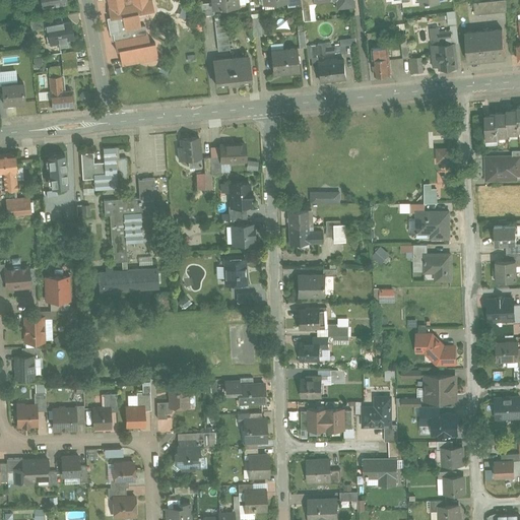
[(109,0),(111,6),(109,7),(111,17),(117,16),(124,14),(126,28),(139,26),(142,26),(139,12),(154,9),(152,0),(109,0)]
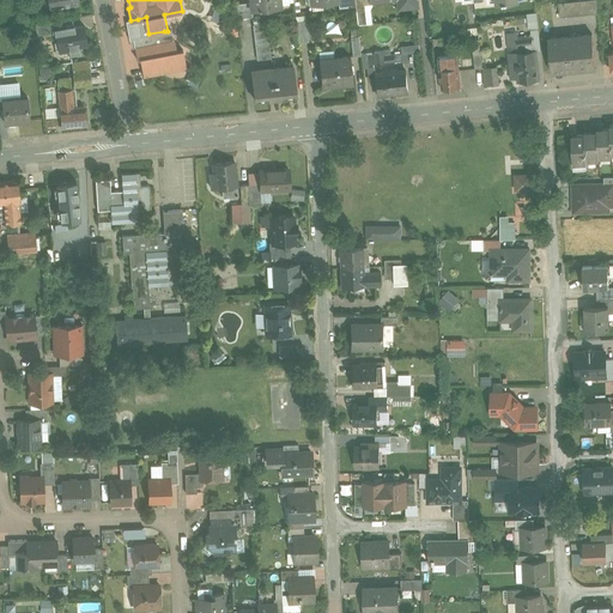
[(279,0),(250,0),(252,2),(253,10),(280,6),(279,0)]
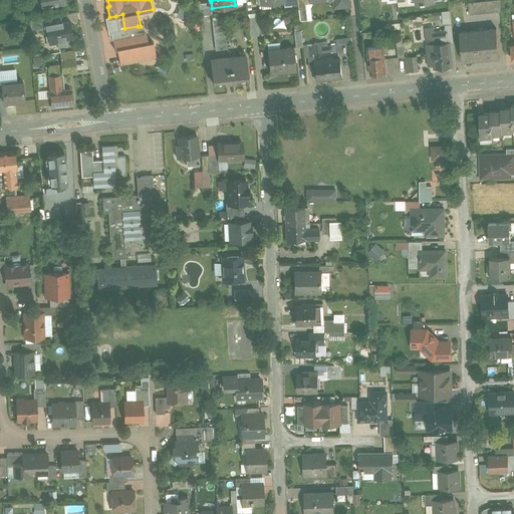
[(305,0),(298,0),(298,4),(299,8),(306,7),(305,1),(305,0)]
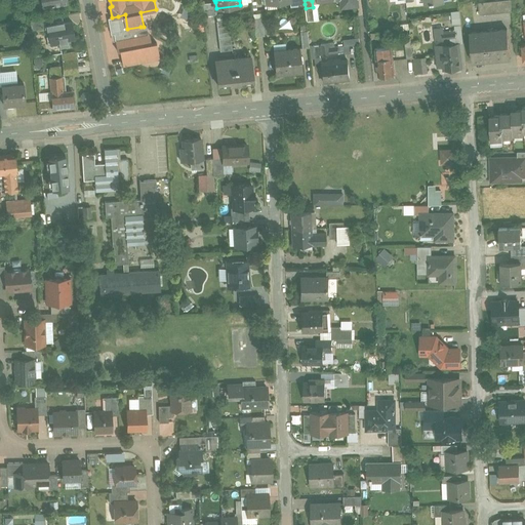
[(511,0),(498,0),(479,2),(480,14),(513,11),(511,0)]
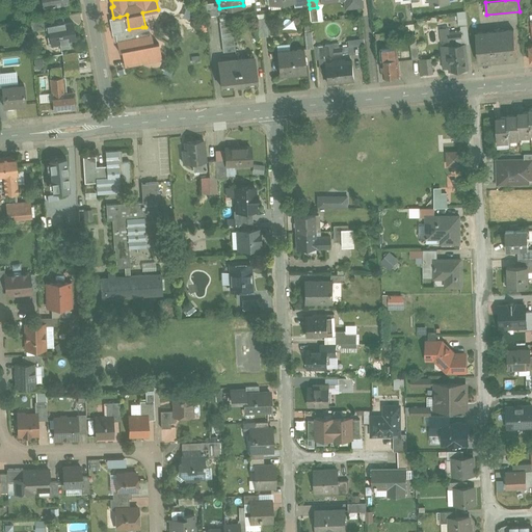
[(212,3),(205,3),(206,16),(213,15),(212,3)]
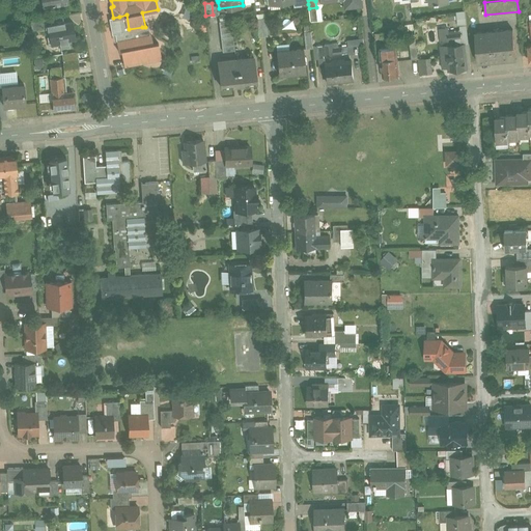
[(454,11),(455,26),(465,24),(463,10),(454,11)]
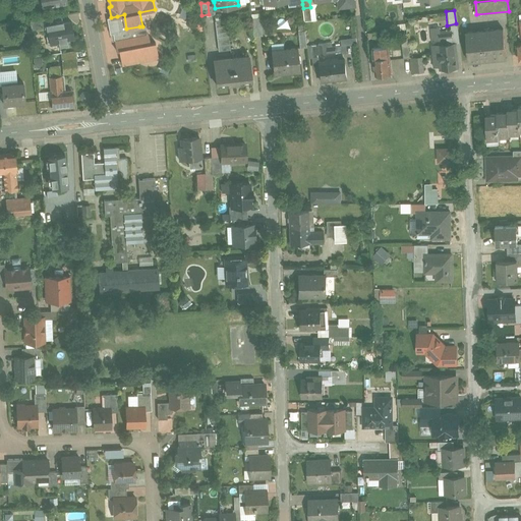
[(124,14),(117,16),(119,32),(113,33),(116,48),(120,48),(123,65),(160,58),(157,41),(151,42),(150,35),(141,37),(139,26),(126,29),(124,14)]
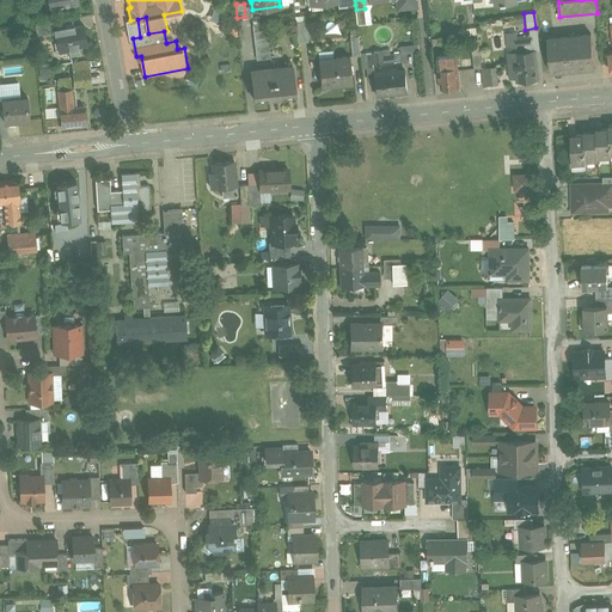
[(54,20),(36,24),(38,36),(55,32),(54,20)]
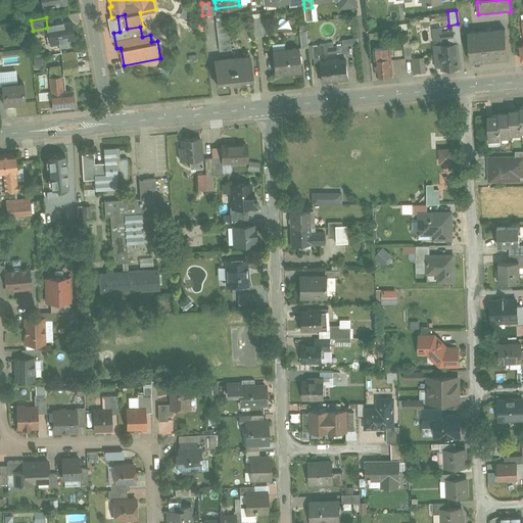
[(263,17),(253,18),(255,36),(264,35),(263,17)]
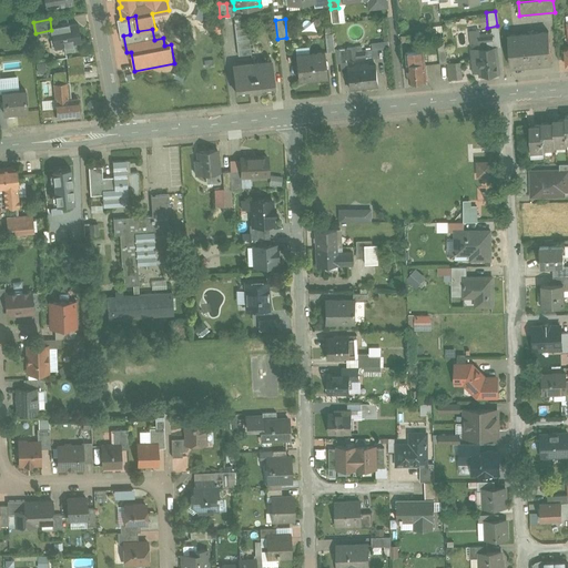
[(79,22),(52,27),(56,47),(66,44),(67,50),(75,48),(74,41),(82,40),(79,22)]
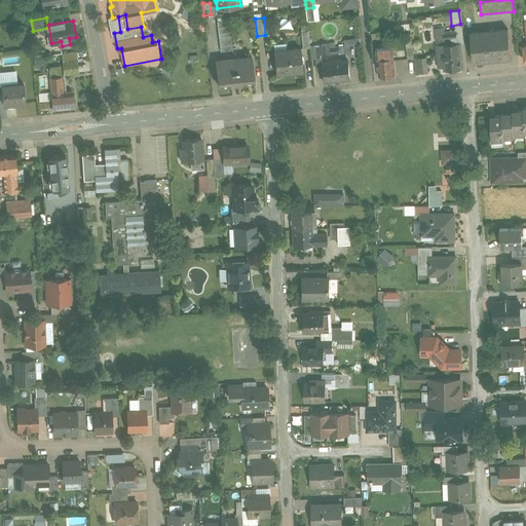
[(509,29),(472,33),(474,61),(512,58),(509,29)]
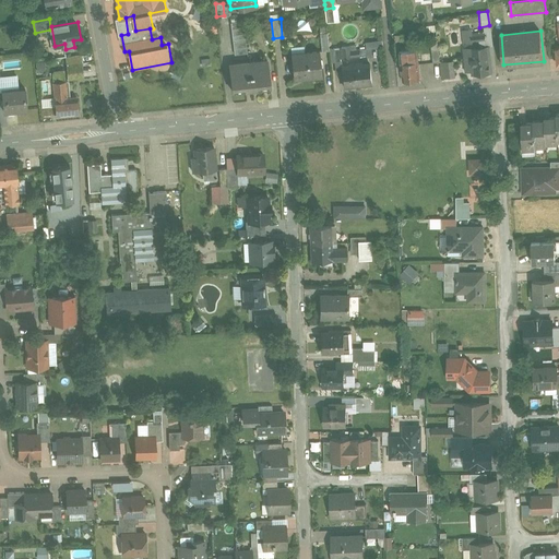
[(328,32),(321,33),(322,49),(330,49),(328,32)]
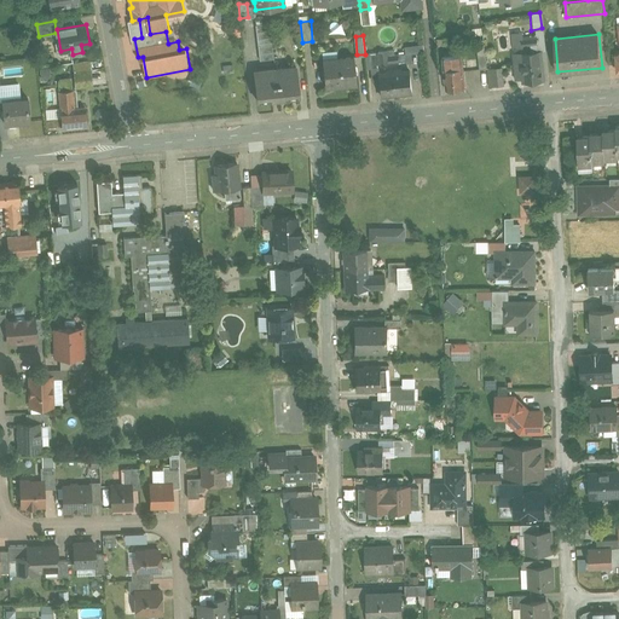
[(545,35),(524,38),(525,47),(538,46),(539,52),(548,51),(545,35)]
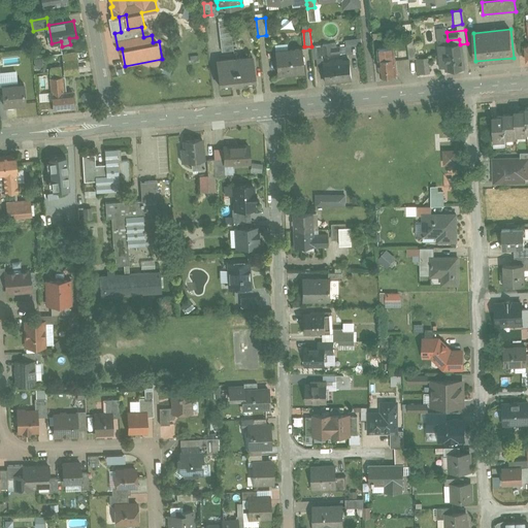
[(331,46),(330,43),(324,43),(325,54),(348,52),(348,45),(331,46)]
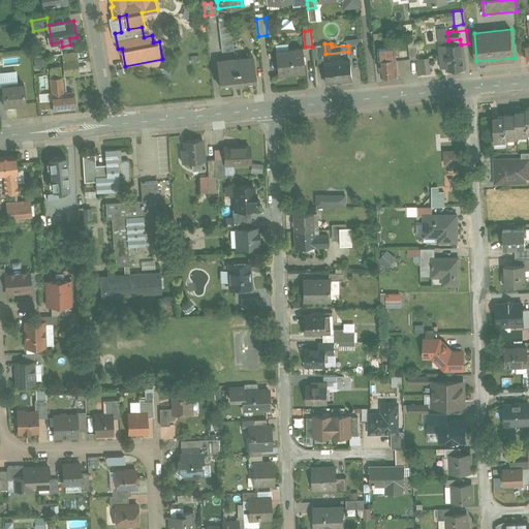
[(456,45),(447,45),(447,51),(446,51),(447,55),(442,55),(443,66),(448,65),(448,69),(458,68),(459,69),(459,70),(460,70),(461,71),(462,70),(463,70),(463,69),(464,69),(464,68),(465,68),(463,49),(457,50),(456,45)]
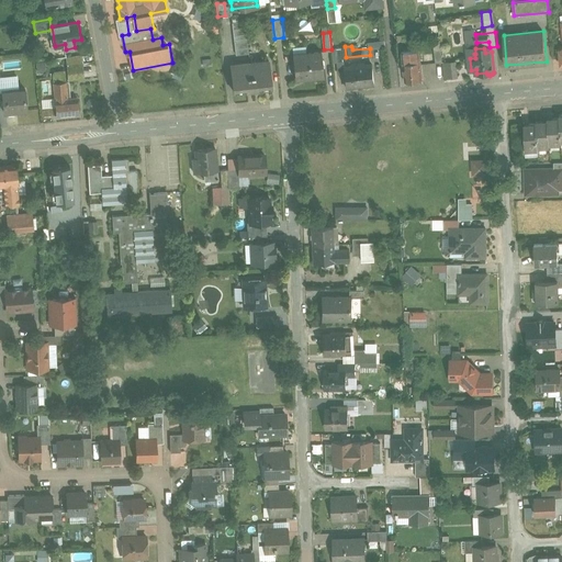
[(420,49),(402,52),(405,80),(424,79),(420,49)]
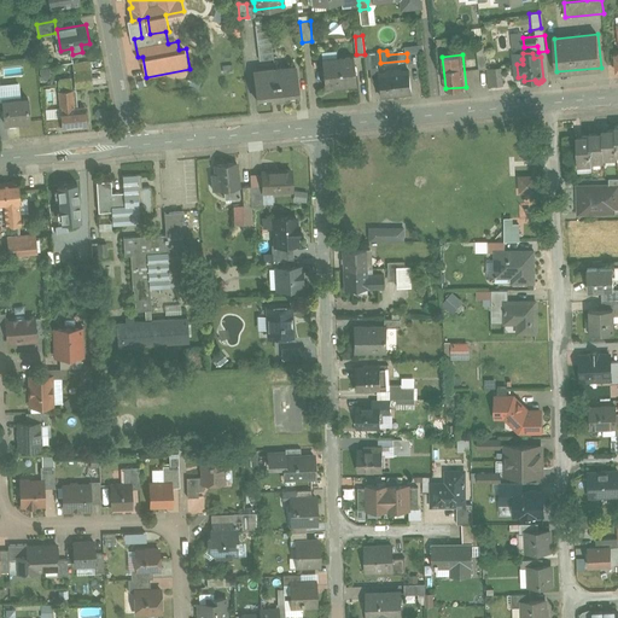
[(354,56),(322,58),(326,85),(357,81),(354,56)]
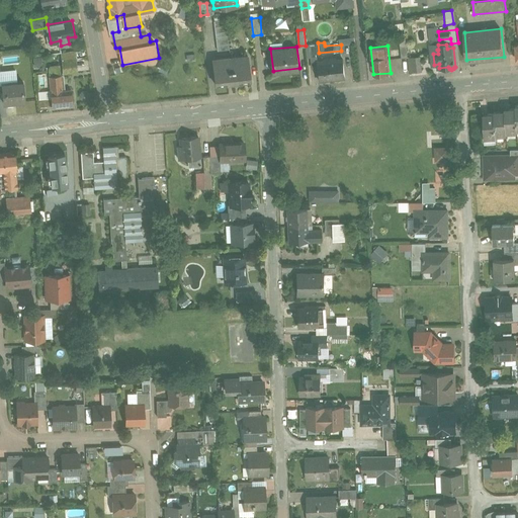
[(73,51),(58,52),(59,73),(74,72),(73,51)]
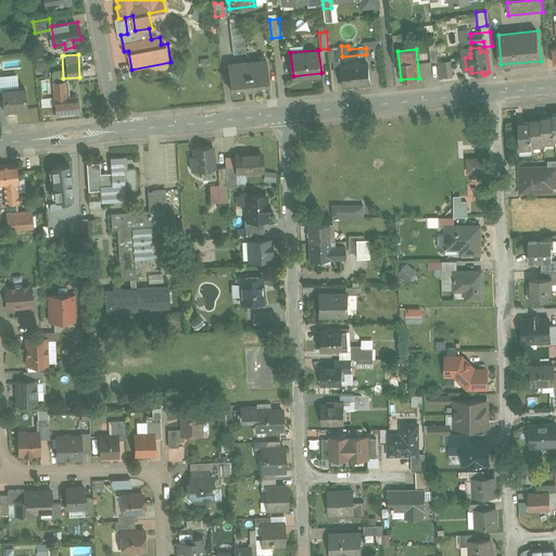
[(267,60),(248,62),(250,88),(255,87),(256,89),(257,89),(256,85),(268,84),(269,86),(267,60)]
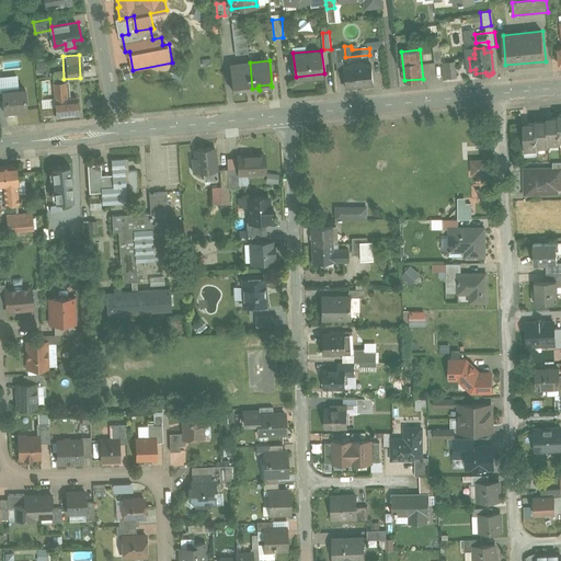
[(455,77),(454,60),(441,61),(442,78),(455,77)]
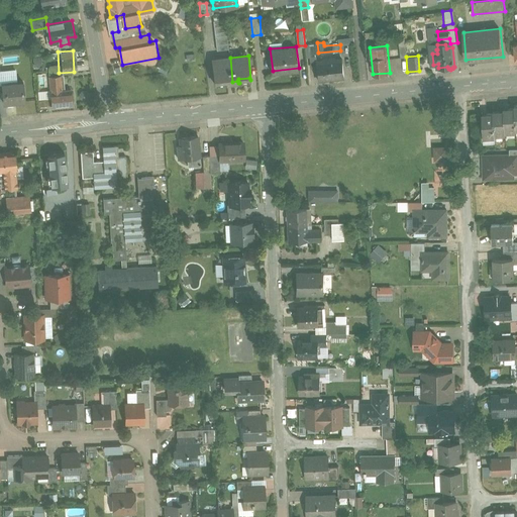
[(230,58),(213,60),(215,84),(227,83),(227,84),(228,84),(228,82),(232,82),(230,58)]
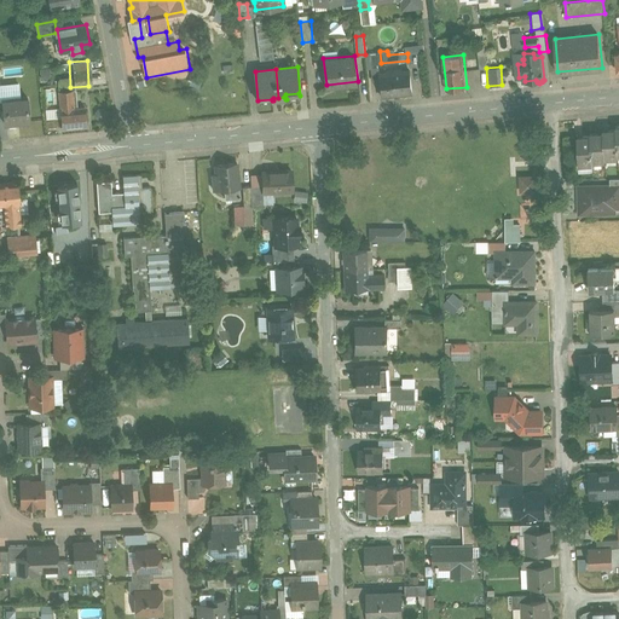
[(411,70),(380,74),(381,96),(412,92),(411,70)]
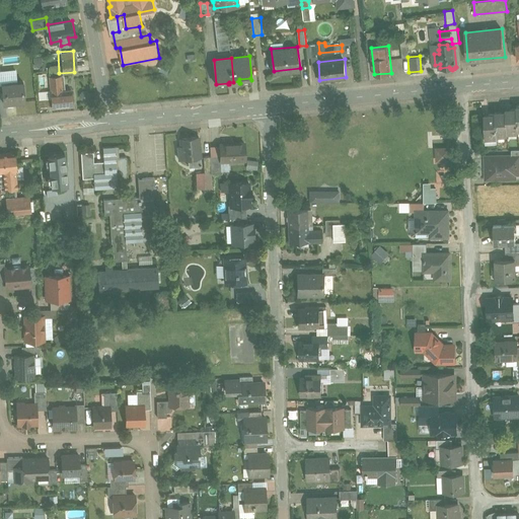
[(58,74),(58,64),(46,65),(46,74),(58,74)]
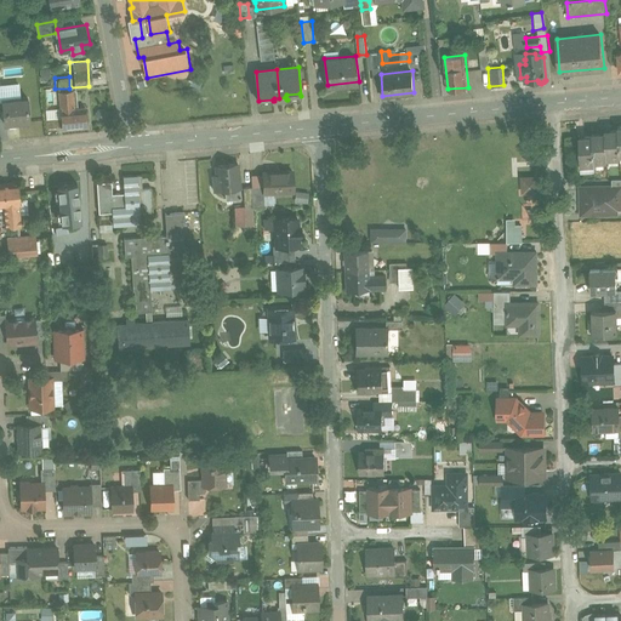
[(74,90),(60,91),(62,109),(77,108),(74,90)]
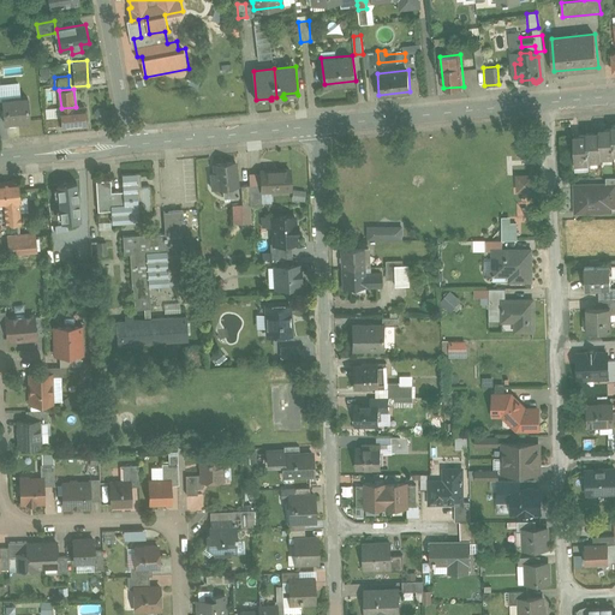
[(29,97),(3,100),(5,121),(30,119),(29,97)]
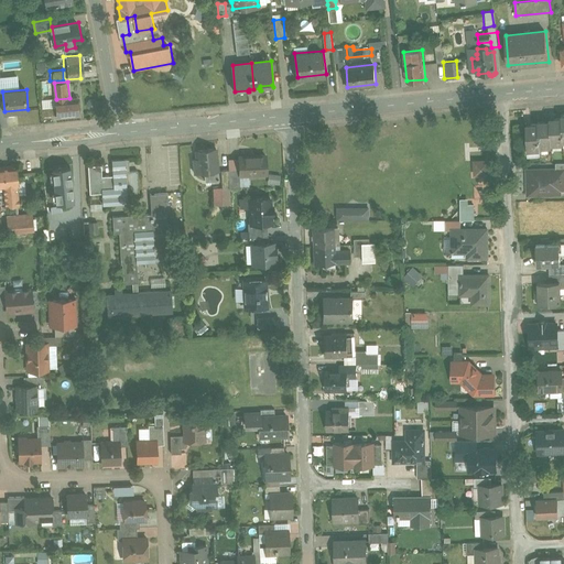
[(69,98),(56,99),(57,117),(79,115),(77,97),(69,98)]
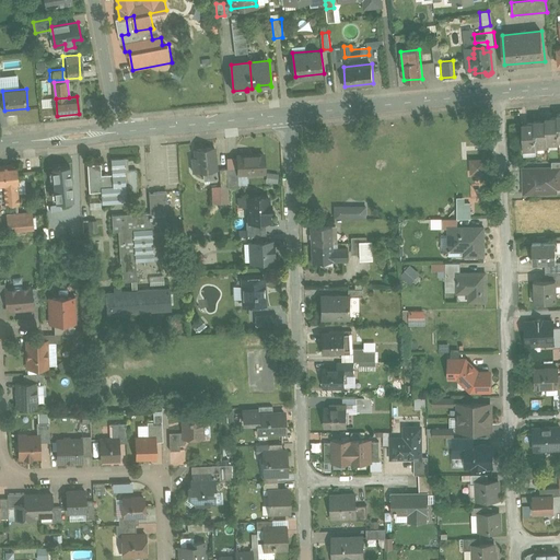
[(558,118),(546,118),(546,120),(547,142),(559,142),(559,140),(558,118)]
